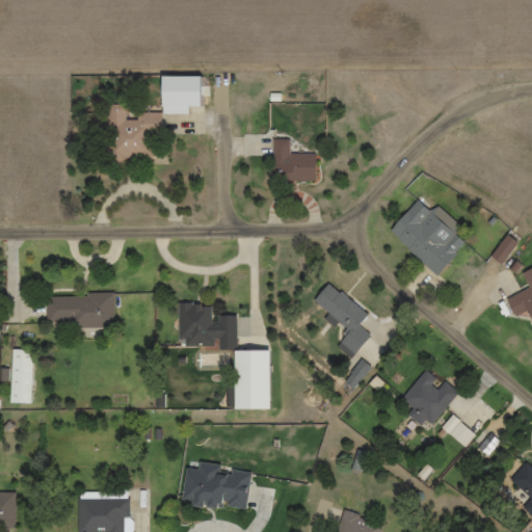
[(160,76),(160,106),(201,106),(201,96),(212,96),(212,76),(160,76)]
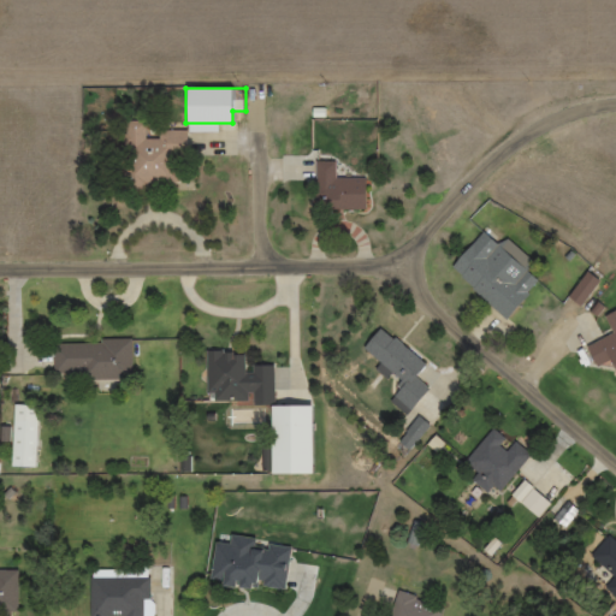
[(126,122),(125,187),(175,187),(176,152),(190,153),(191,130),(159,129),(159,141),(147,141),(147,123),(126,122)]
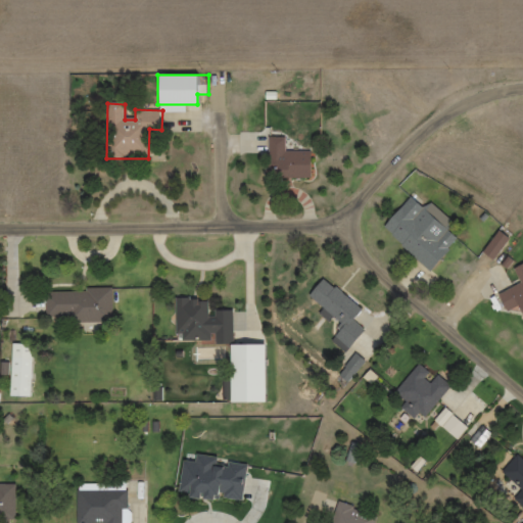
[(267,135),(267,179),(310,180),(310,151),(284,151),(285,135),(267,135)]
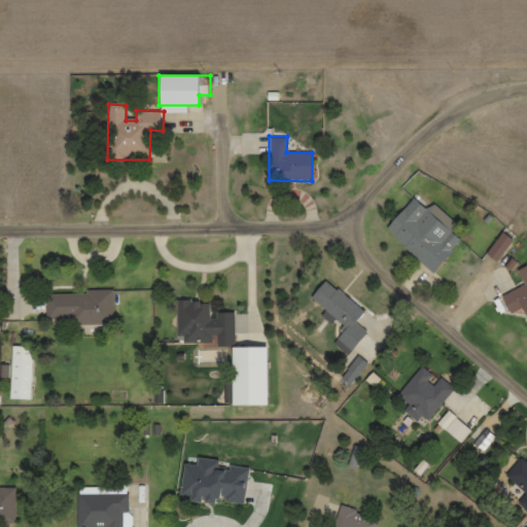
[(412,198),(383,227),(432,276),(453,254),(450,250),(458,242),(447,231),(454,222),(434,203),(426,211),(412,198)]
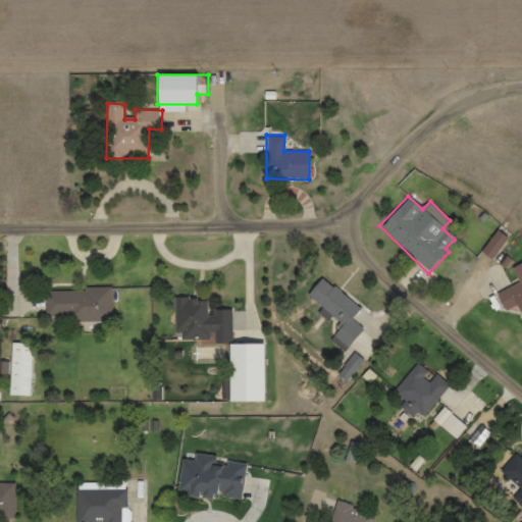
[(496,229),(479,252),(492,262),(509,240),(496,229)]
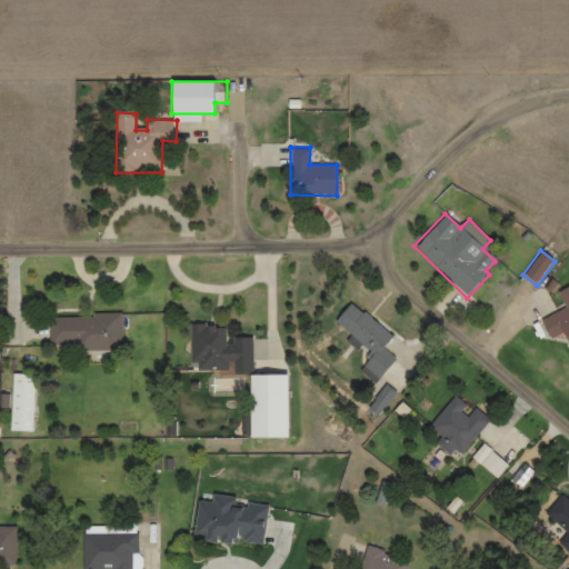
[(568,285),(556,292),(562,306),(537,319),(546,335),(567,341),(568,345),(568,285)]
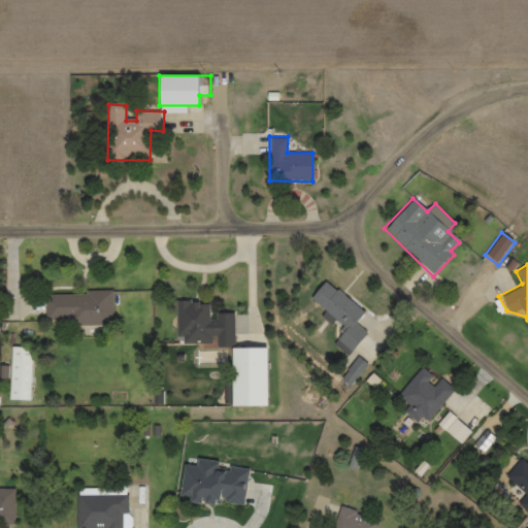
[(326,282),(312,299),(327,309),(322,317),(330,323),(334,317),(343,324),(339,330),(342,332),(333,343),(352,358),(370,332),(358,323),(368,309),(339,289),(337,291),(326,282)]
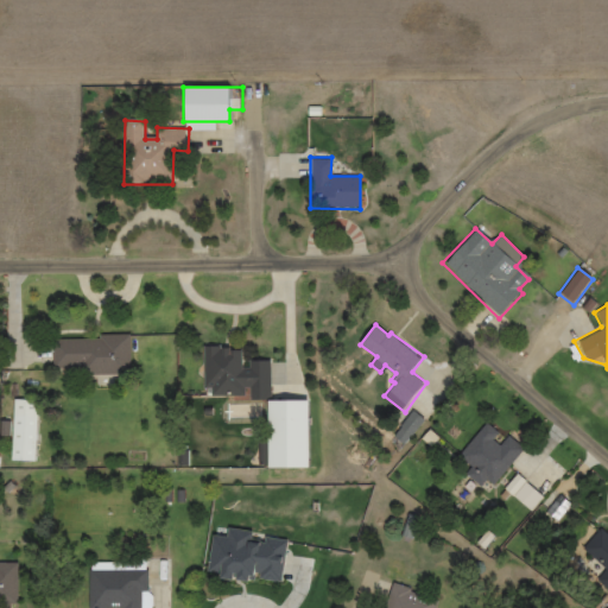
[(51,341),(52,365),(82,365),(82,374),(132,373),(132,335),(99,335),(99,340),(51,341)]
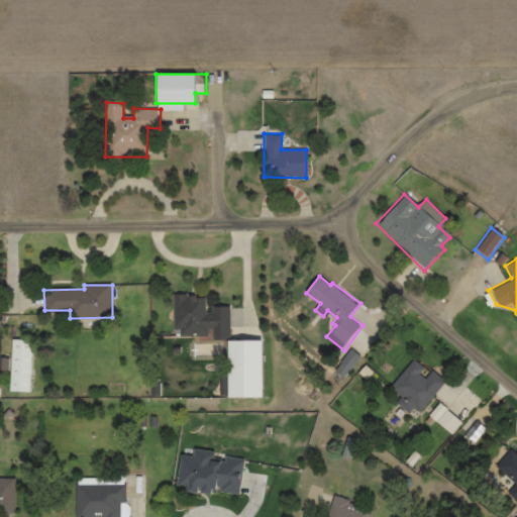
[(175,294),(175,329),(181,329),(181,335),(193,335),(193,331),(195,331),(195,335),(207,335),(207,329),(213,329),(213,339),(231,339),(231,306),(214,306),(214,315),(206,315),(206,300),(197,300),(197,297),(191,297),(191,294),(175,294)]
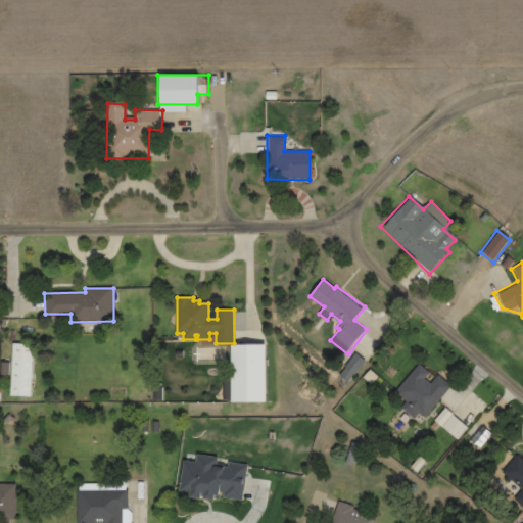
[(11,343),(9,396),(30,397),(32,343),(11,343)]
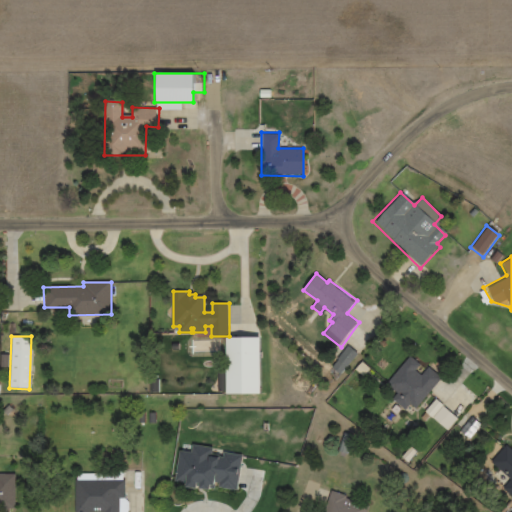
[(224,337),(224,394),(259,394),(259,337),(224,337)]
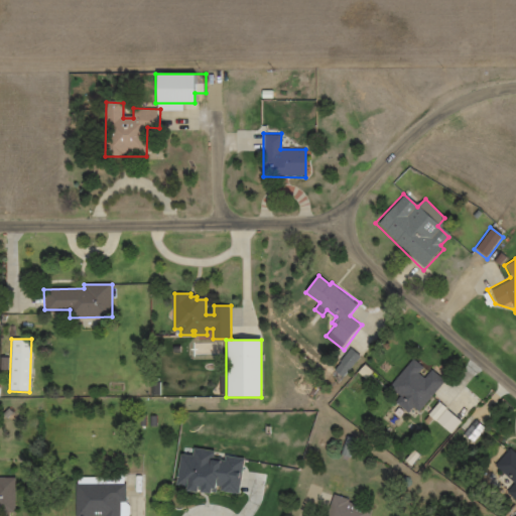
[(351,349),(334,369),(343,377),(360,357),(351,349)]
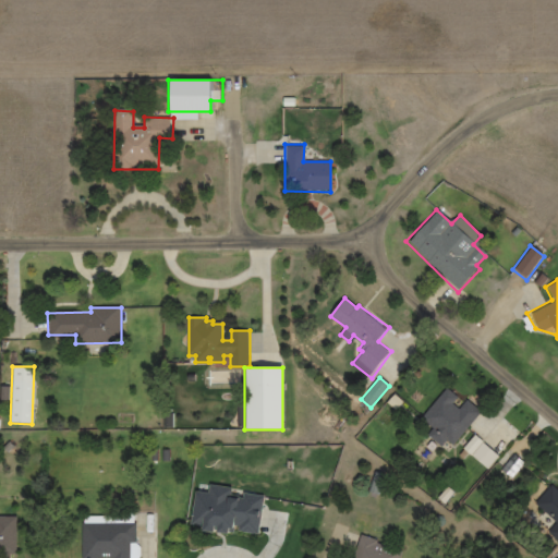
[(447,386),(421,416),(434,428),(428,434),(441,445),(446,439),(452,445),(481,411),(466,400),(459,409),(455,404),(460,398),(447,386)]
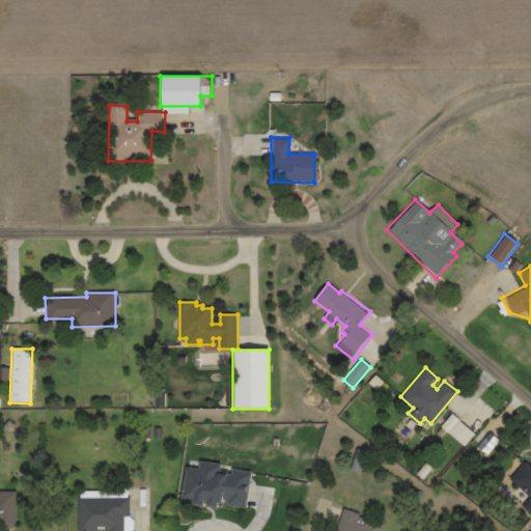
[(451,414),(441,427),(465,447),(476,435),(451,414)]
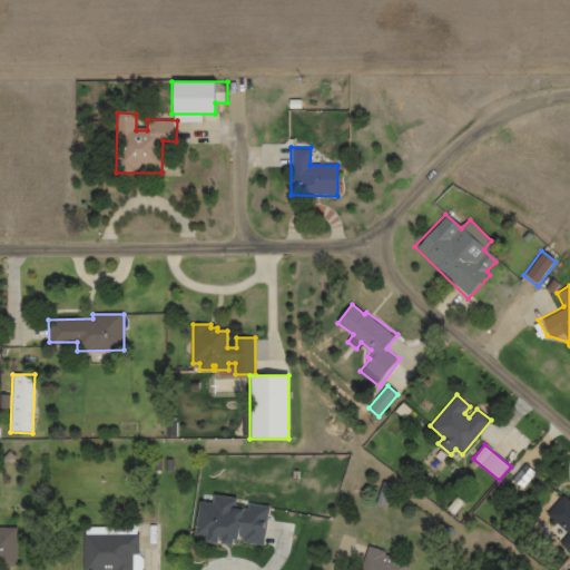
[(198,501),(193,536),(205,538),(204,543),(216,546),(217,542),(231,544),(232,538),(243,539),(242,546),(252,547),(253,542),(262,544),(268,508),(247,504),(246,510),(234,508),(236,497),(213,493),(212,503),(198,501)]
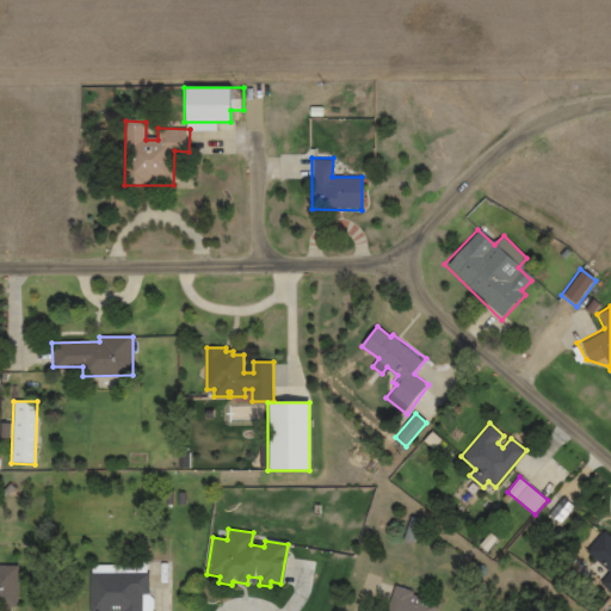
[(610,537),(604,531),(587,550),(610,571),(599,582),(610,592),(610,537)]
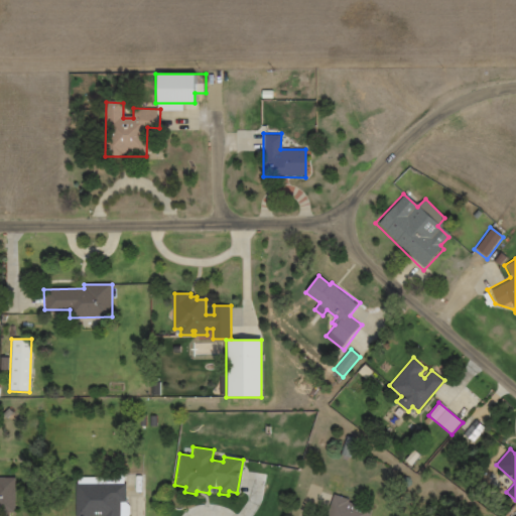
[(0,515),(16,515),(17,477),(0,477),(0,515)]
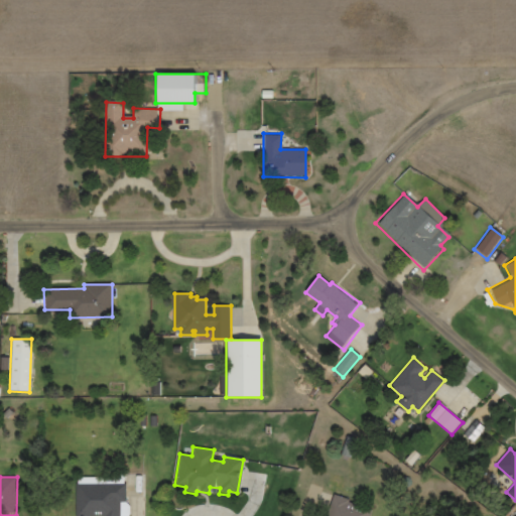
[(77,486),(78,515),(119,515),(119,502),(126,502),(126,485),(77,486)]
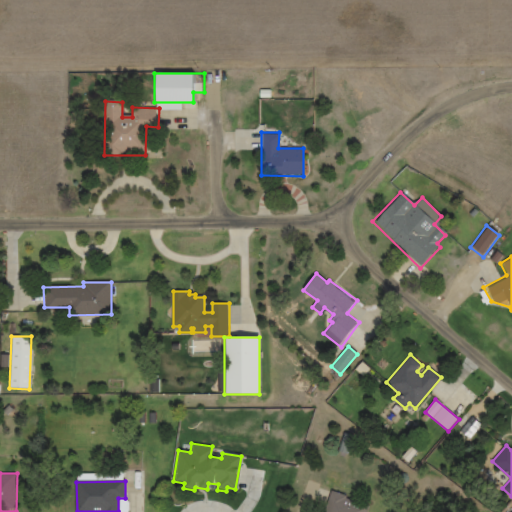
[(331,489),(322,511),(367,511),(370,506),(347,498),(348,495),(331,489)]
